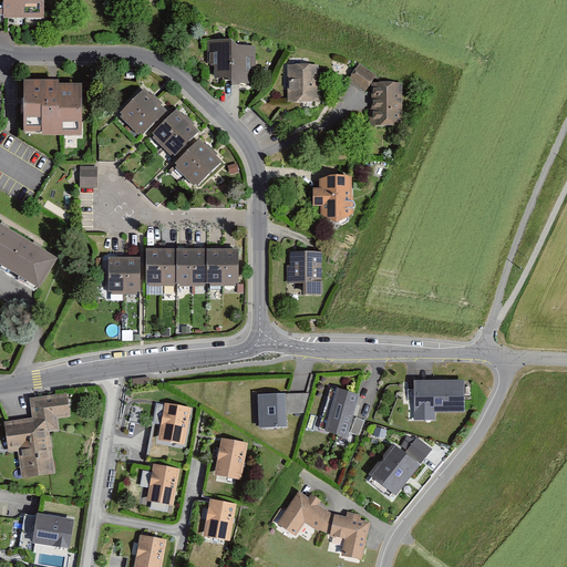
[(2,20),(44,20),(43,0),(0,0),(0,16),(2,16),(2,20)]
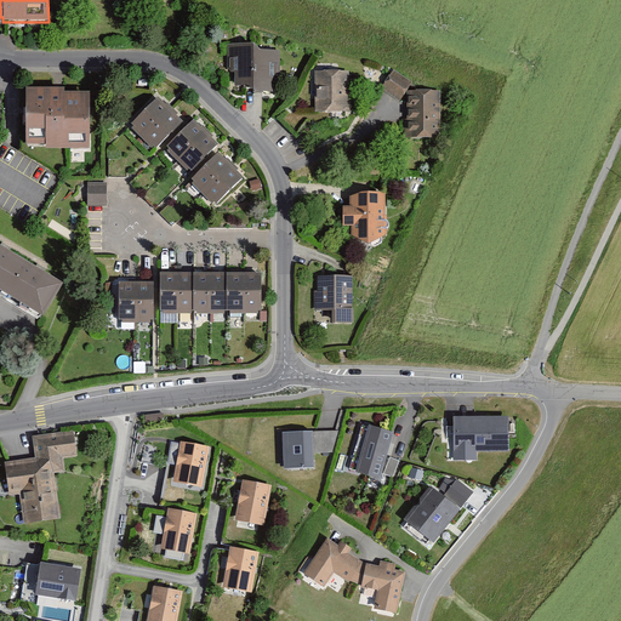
[(243,101),(280,101),(280,55),(243,55),(243,101)]
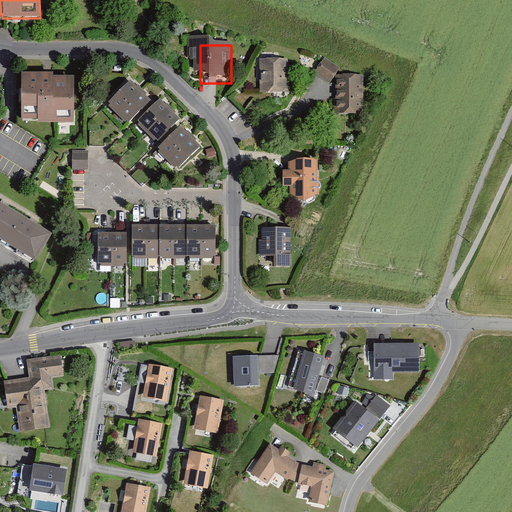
[(318,77),(336,89),(335,73),(344,73),(326,62),(318,77)]
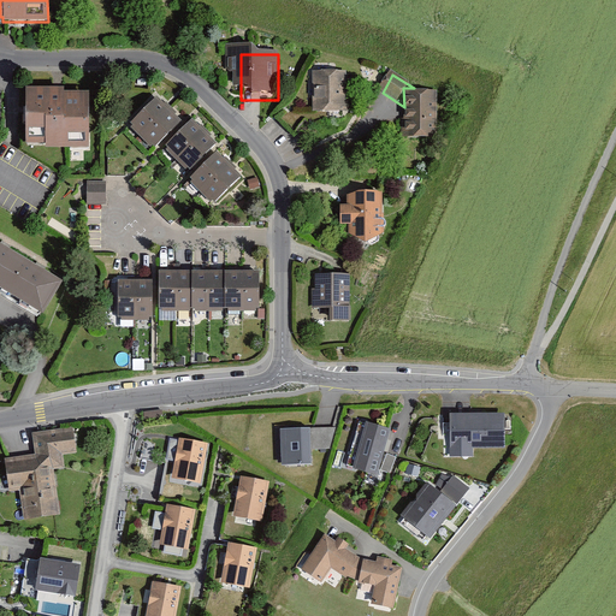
[(318,80),(319,117),(351,116),(350,78),(318,80)]
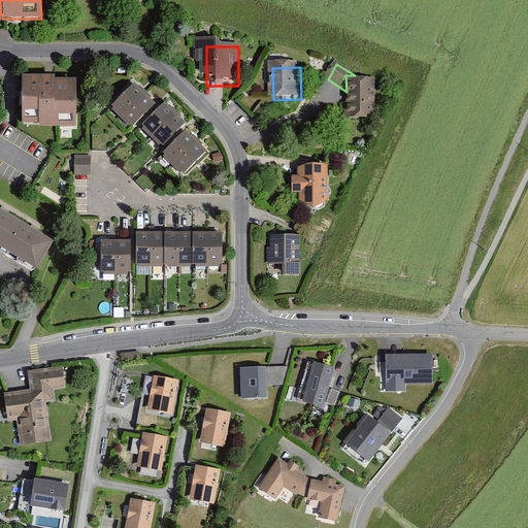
[(39,126),(76,126),(76,76),(55,76),(55,73),(23,73),(23,121),(39,122),(39,126)]
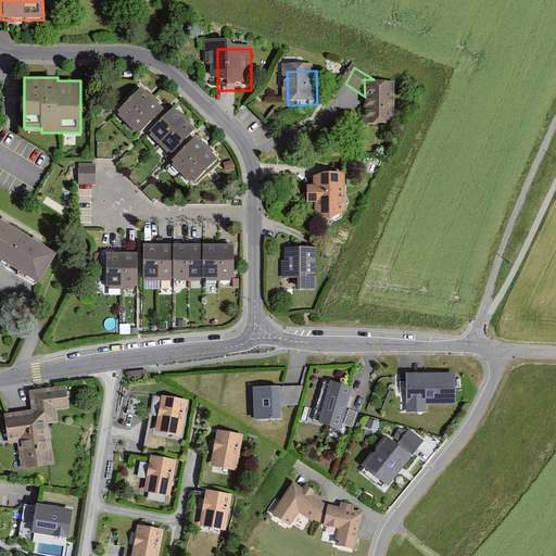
[(365,128),(400,127),(399,78),(374,79),(364,79),(365,97),(365,128)]
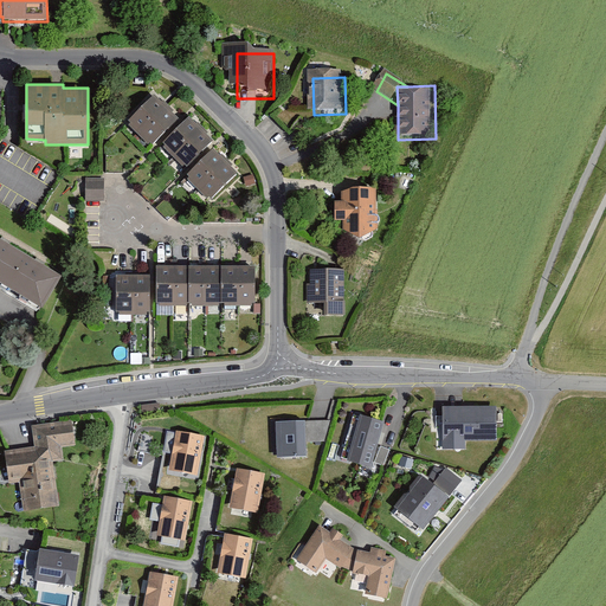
[(161,105),(133,130),(144,143),(172,117),(161,105)]
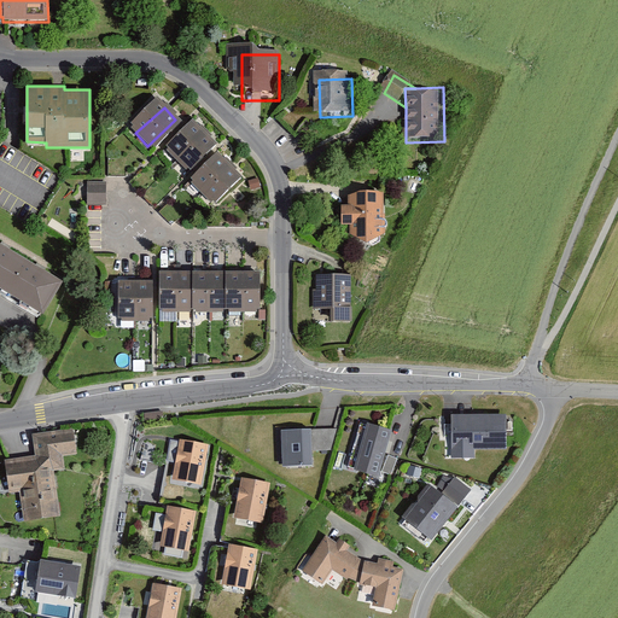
[(175,120),(147,146),(159,158),(165,153),(187,133),(175,120)]
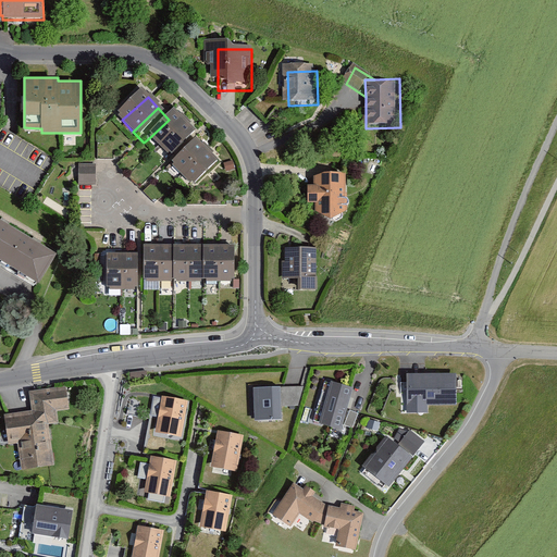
[(149,138),(160,150),(187,125),(176,113),(169,120),(149,138)]
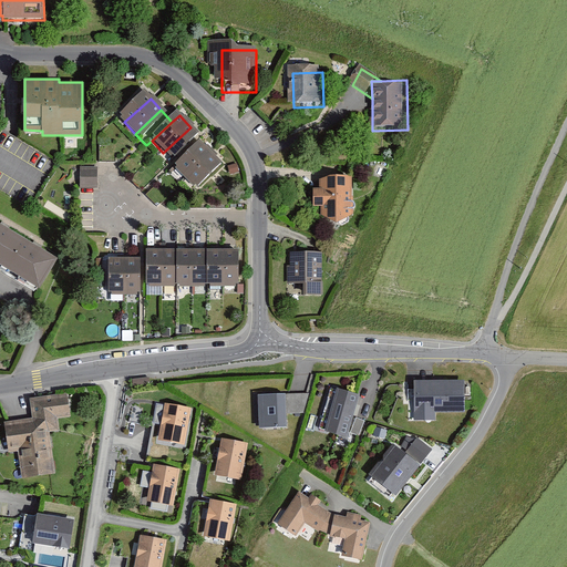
[(203,140),(191,127),(163,153),(175,166),(200,143),(203,140)]
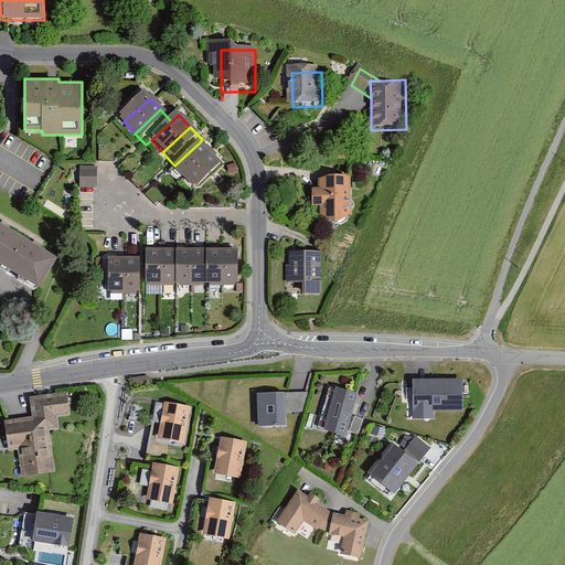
[(212,156),(200,142),(174,166),(187,180),(212,156)]
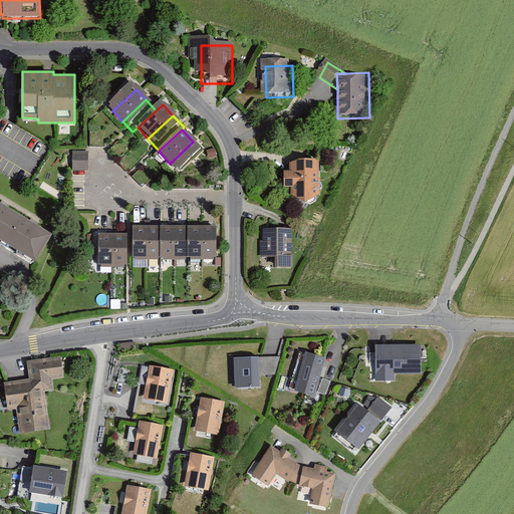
[(205,154),(193,142),(170,164),(181,176),(205,154)]
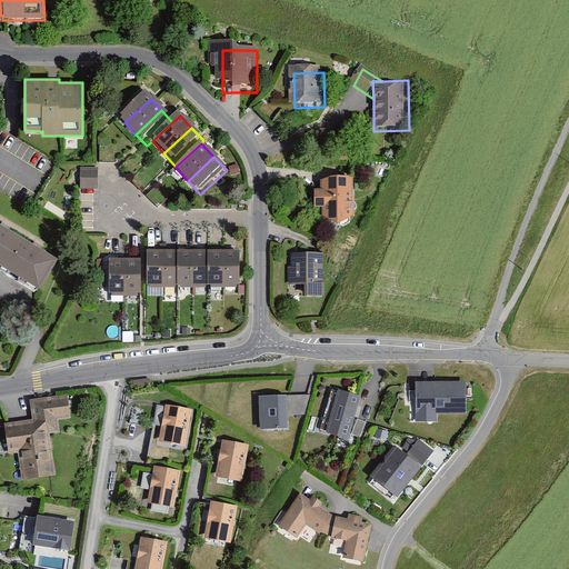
[(80,167),(80,188),(98,188),(98,167),(80,167)]
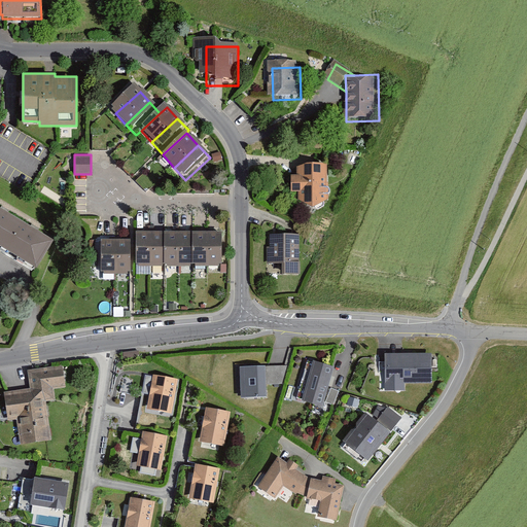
[(220,156),(214,159),(216,166),(223,164),(220,156)]
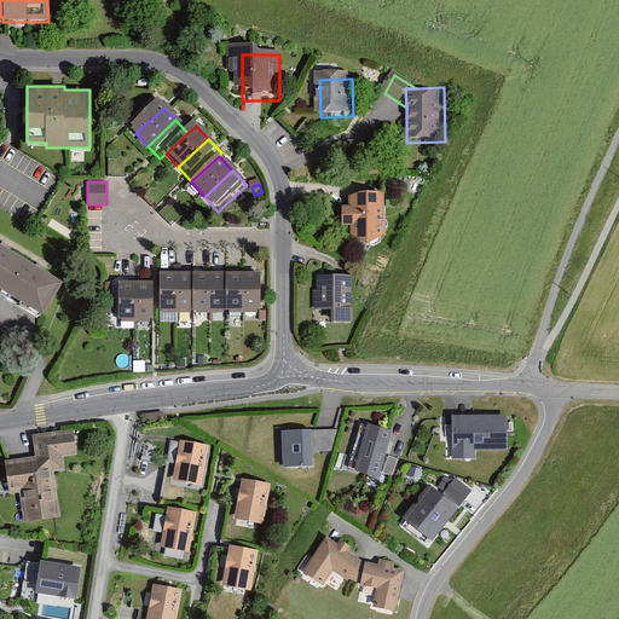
[(353,244),(385,244),(385,200),(354,200),(354,215),(346,215),(345,233),(353,233),(353,244)]
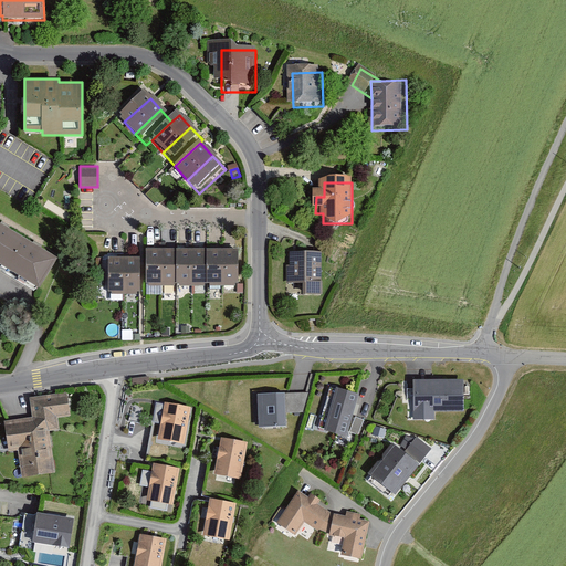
[(0,221),(0,263),(38,287),(58,257),(0,221)]
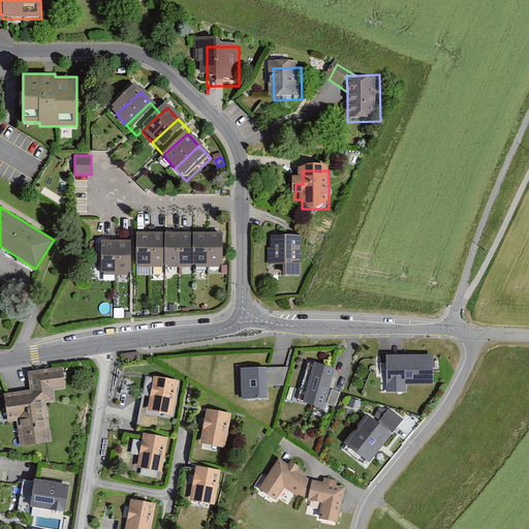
[(152,238),(136,238),(136,271),(151,272),(152,238)]
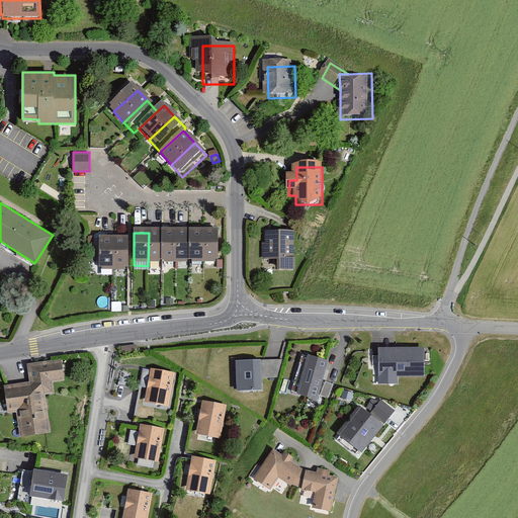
[(164,233),(149,233),(149,265),(163,266),(164,233)]
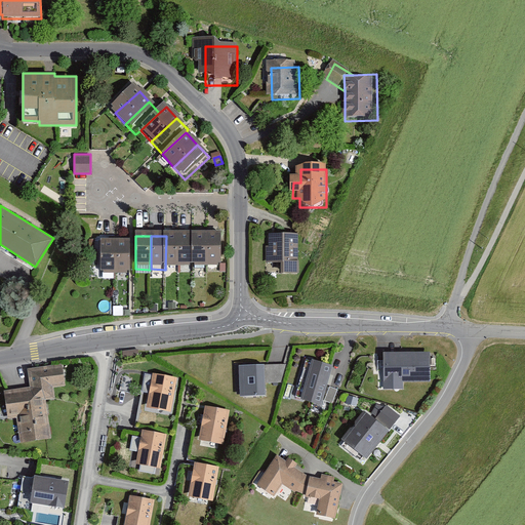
[(178,270),(178,237),(166,236),(165,270),(178,270)]
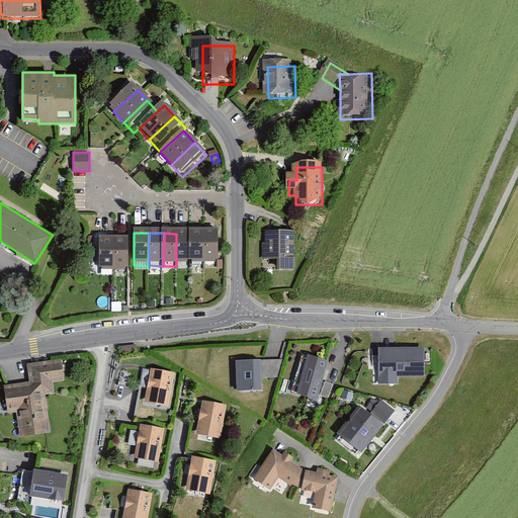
[(190,234),(176,234),(176,266),(189,266),(190,234)]
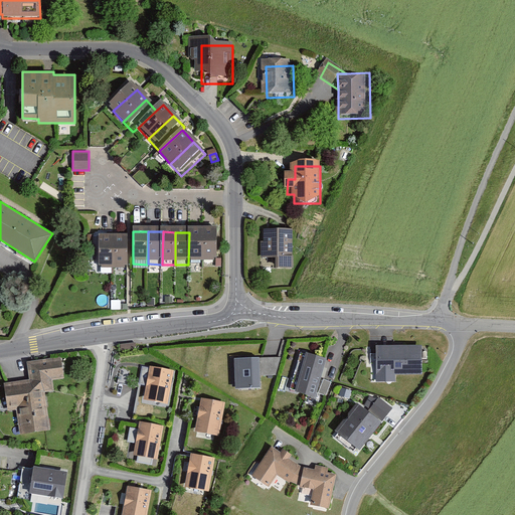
[(204,232),(189,232),(188,265),(203,266),(204,232)]
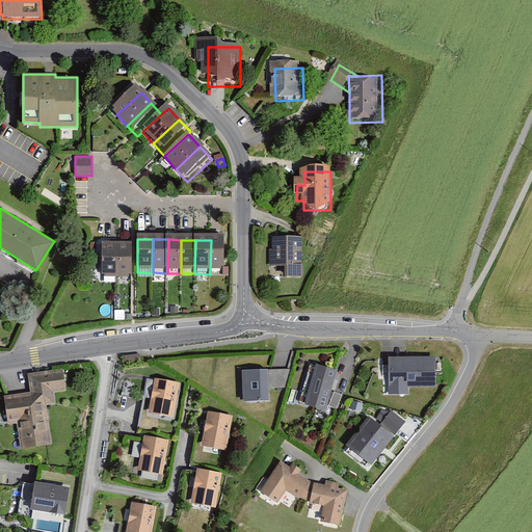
[(227,241),(211,240),(210,274),(225,274),(227,241)]
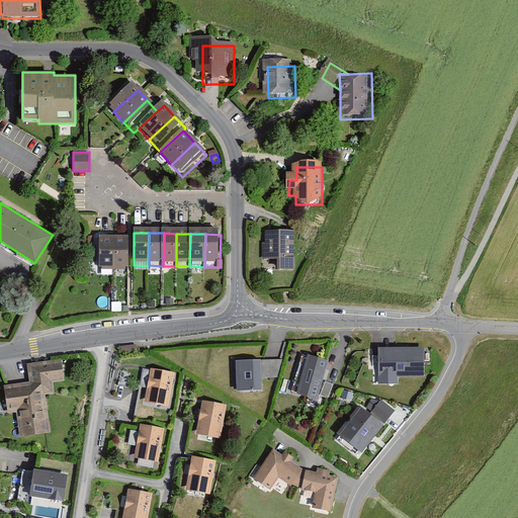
[(295,235),(267,235),(267,264),(280,264),(280,274),(295,274),(295,235)]
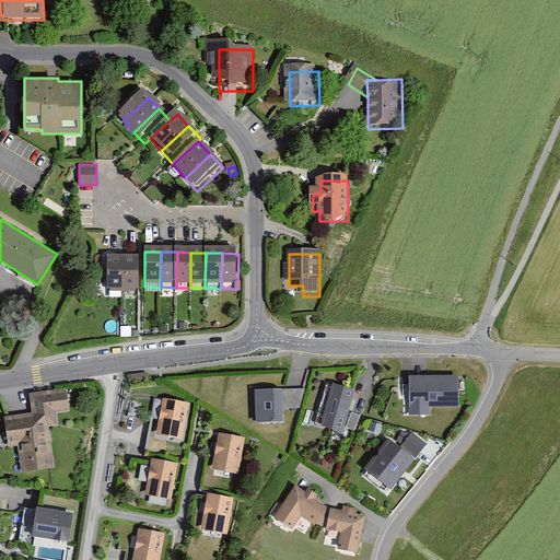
[(114,260),(113,293),(128,294),(129,261),(114,260)]
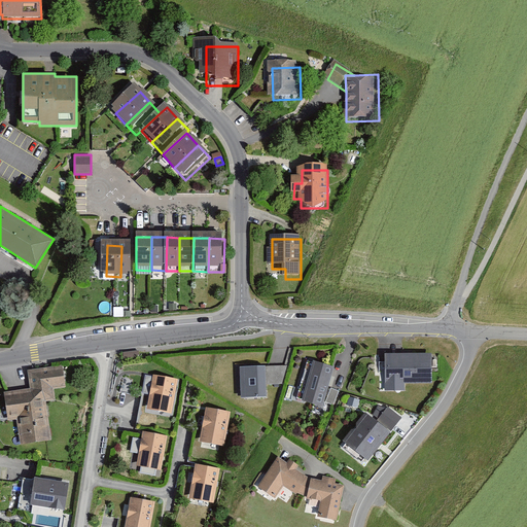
[(121,246),(120,277),(135,277),(136,246),(121,246)]
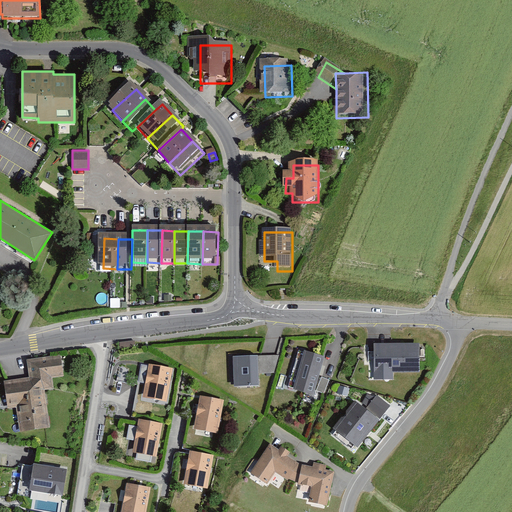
[(374,343),(374,379),(394,379),(394,372),(420,372),(420,343),(374,343)]
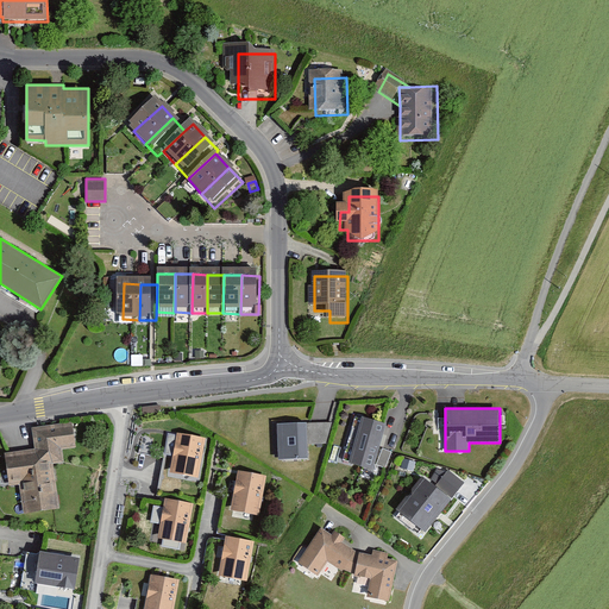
[(364,418),(351,462),(375,469),(387,424),(364,418)]
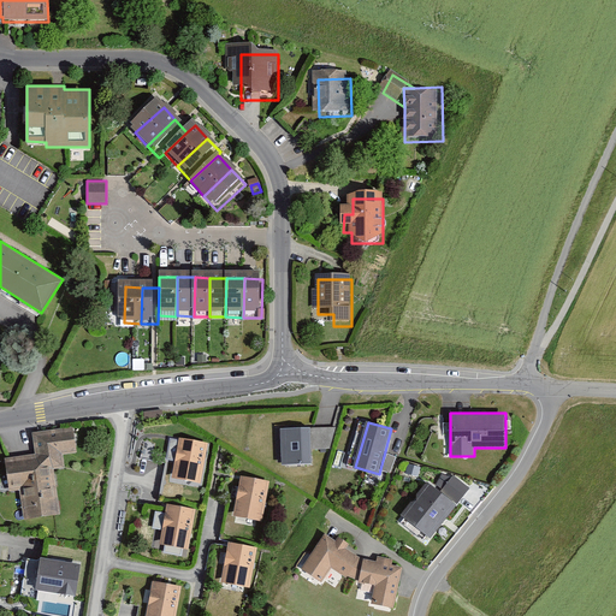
[(280,428),(282,465),(312,462),(312,448),(329,446),(335,426),(280,428)]
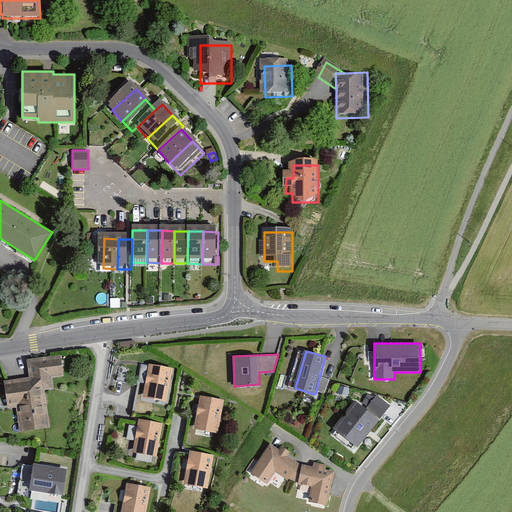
[(32,378),(9,381),(12,408),(21,407),(23,431),(50,427),(45,388),(52,388),(51,377),(64,375),(62,356),(30,360),(32,378)]
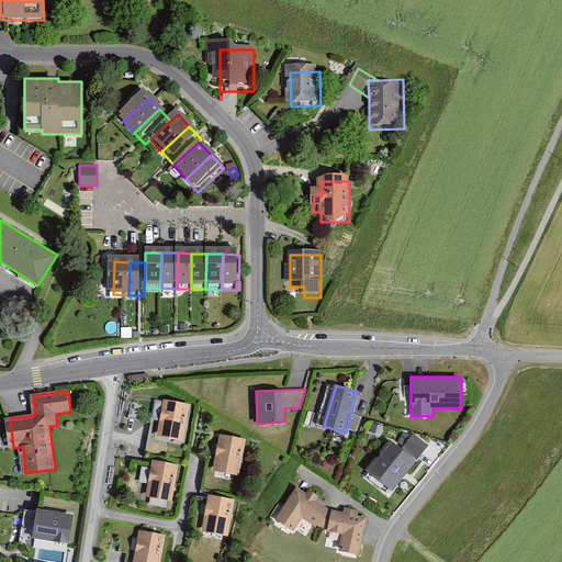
[(164,398),(157,435),(184,440),(191,404),(164,398)]
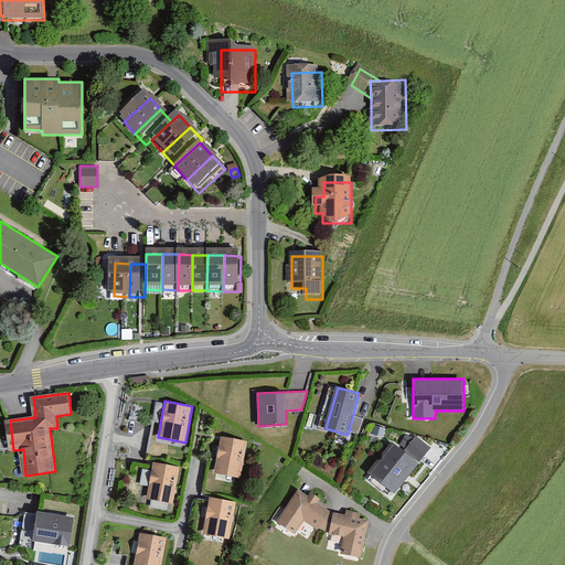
[(223,437),(217,471),(241,476),(247,440),(223,437)]
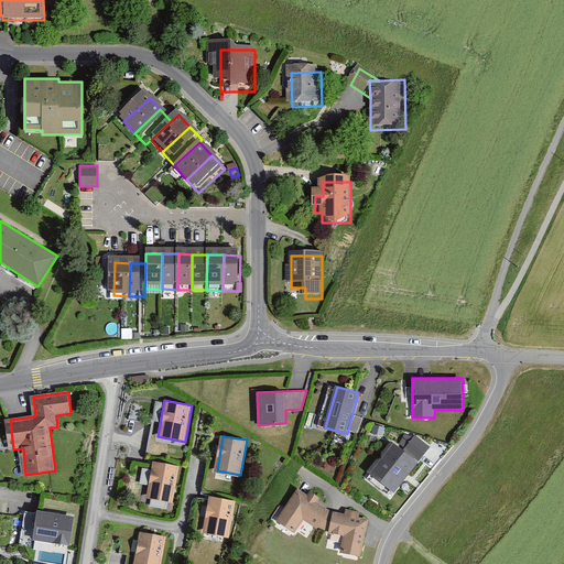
[(391,443),(367,473),(394,495),(420,463),(416,461),(429,446),(415,436),(403,452),(391,443)]
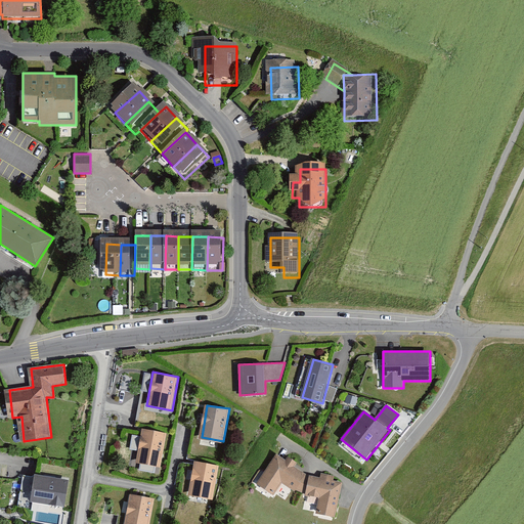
[(145,429),(139,462),(163,465),(169,433),(145,429)]
